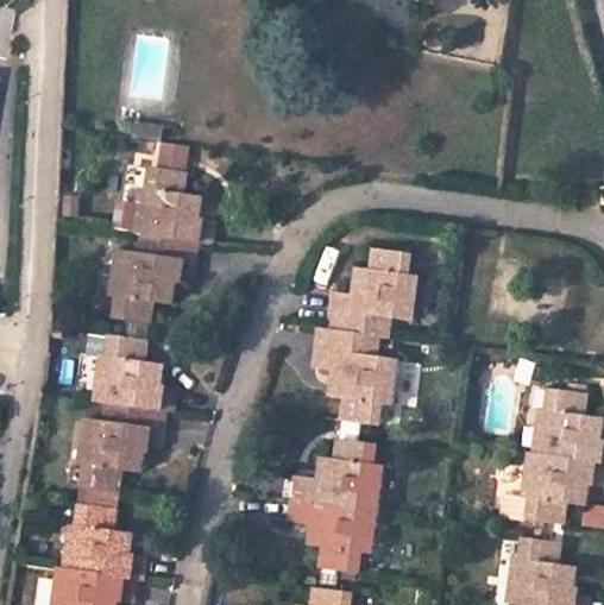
[(183,193),(186,170),(145,165),(143,187),(136,187),(131,231),(134,231),(197,239),(212,241),(215,220),(201,219),(203,196),(183,193)]
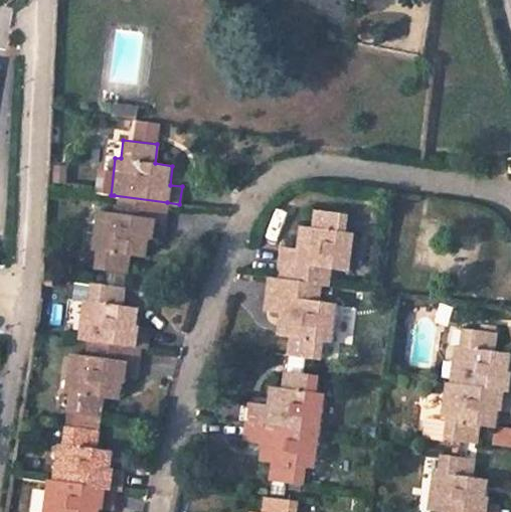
[(127,270),(129,252),(147,254),(150,237),(153,237),(153,231),(162,232),(167,202),(114,195),(112,212),(96,209),(92,248),(96,248),(94,267),(106,268),(127,270)]
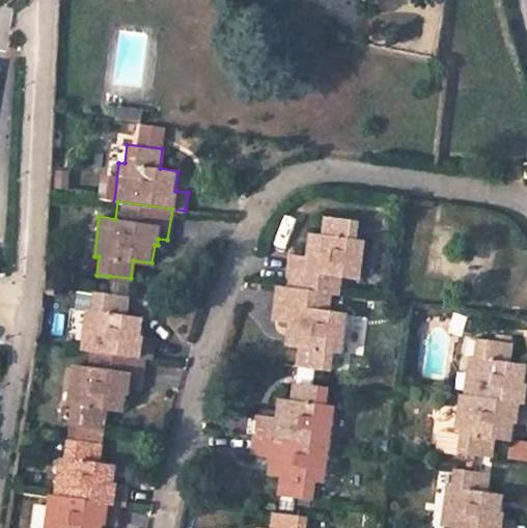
[(360,220),(324,216),(322,233),(307,231),(304,254),(287,252),(283,283),(331,290),(338,292),(340,273),(361,276),(366,240),(358,239),(360,220)]
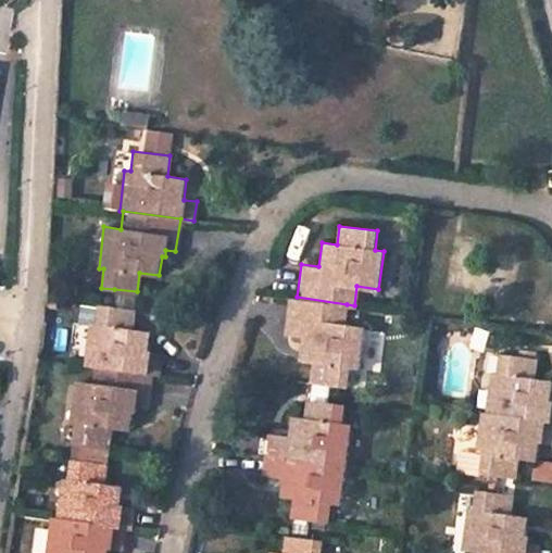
[(364,327),(343,325),(347,304),(297,297),(287,296),(284,330),(302,332),(300,357),(313,360),(311,381),(324,384),(348,387),(350,364),(359,365),(364,327)]
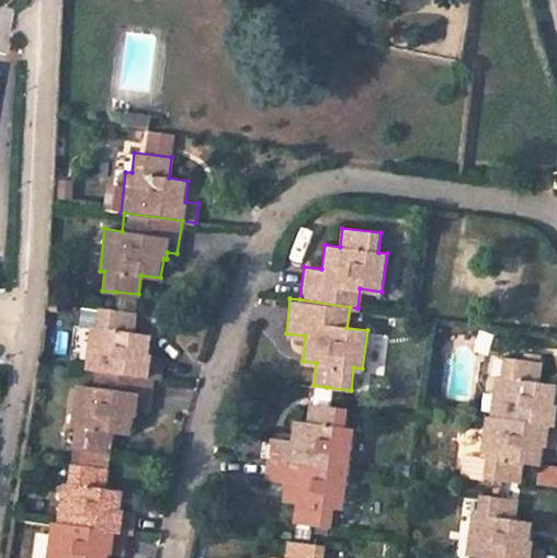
[(162,359),(147,356),(150,337),(133,334),(135,312),(113,310),(99,308),(95,330),(89,329),(84,366),(97,368),(154,376),(160,376),(162,359)]
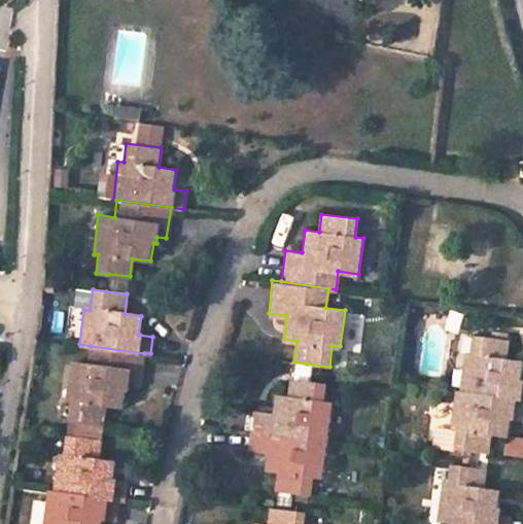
[(471,355),(463,354),(458,388),(522,397),(522,381),(520,381),(522,363),(506,361),(508,342),(473,336),(471,355)]
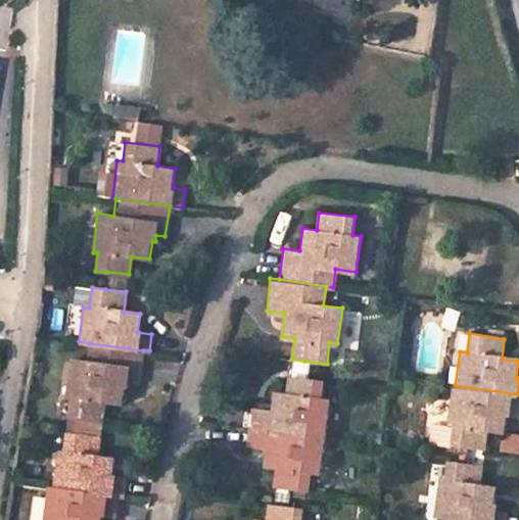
[(89,361),(71,359),(65,396),(72,396),(69,414),(83,416),(102,418),(104,402),(122,405),(124,386),(127,386),(128,379),(139,381),(143,350),(90,343),(89,361)]
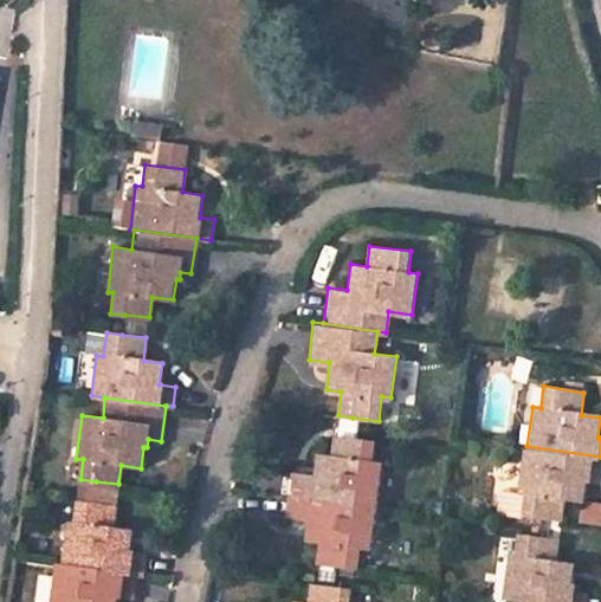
[(314,474),(292,472),(290,493),(375,505),(380,461),(373,460),(375,441),(350,438),(334,435),(331,455),(317,453),(314,474)]
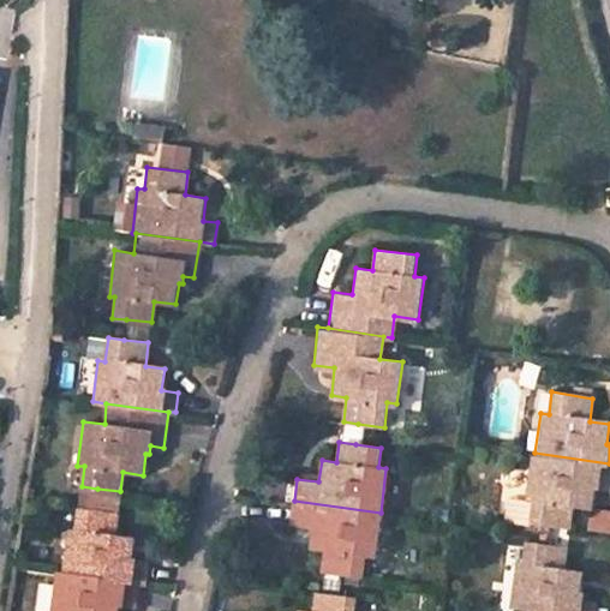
[(567,525),(569,504),(591,508),(594,486),(609,487),(609,481),(609,463),(534,453),(531,453),(525,496),(530,496),(527,519),(546,521),(563,523),(567,525)]
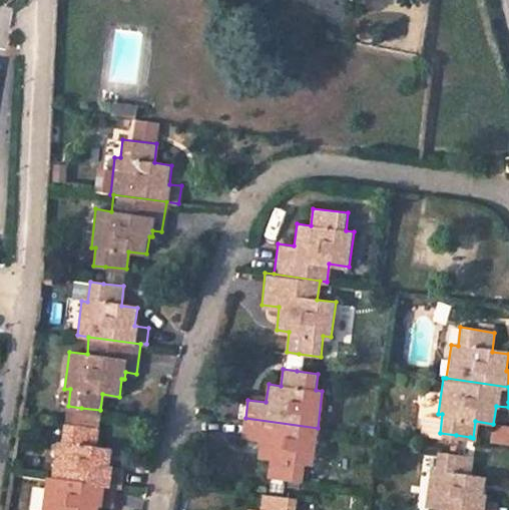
[(261,440),(258,457),(271,459),(268,476),(281,478),(303,480),(305,464),(313,465),(318,428),(245,418),(242,438),(261,440)]
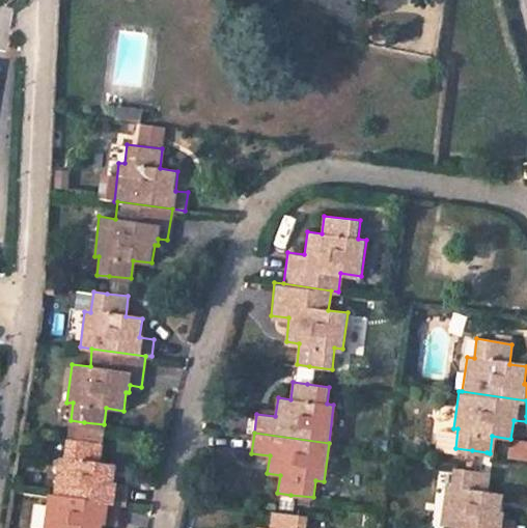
[(99,462),(101,444),(82,441),(66,438),(64,457),(58,457),(54,494),(117,502),(122,503),(125,489),(112,485),(115,465),(99,462)]
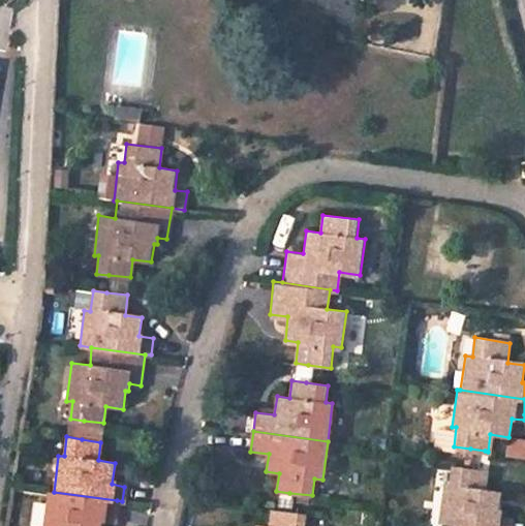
[(506,455),(524,457),(524,439),(508,437),(506,455)]
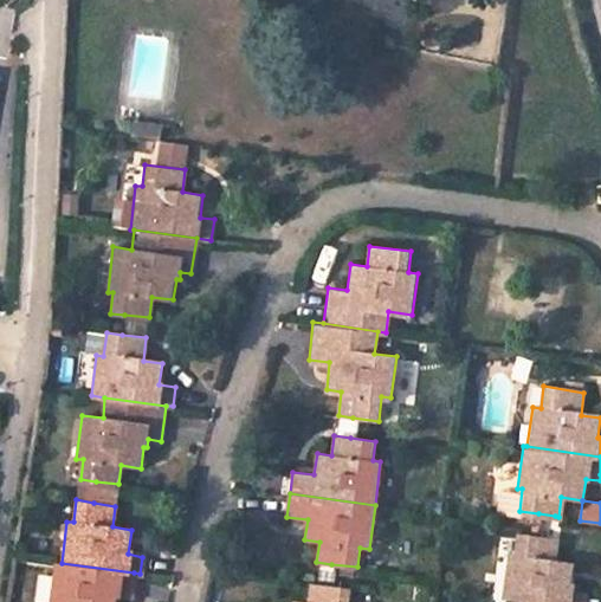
[(509,552),(503,596),(519,597),(518,601),(585,601),(587,593),(570,590),(572,584),(569,584),(572,562),(550,558),(554,539),(551,538),(555,516),(538,513),(535,535),(516,532),(514,552),(509,552)]
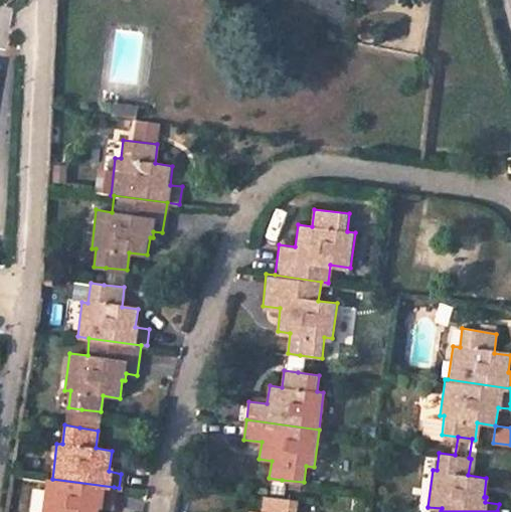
[(97,511),(98,506),(111,507),(114,487),(52,479),(46,478),(41,511),(97,511)]
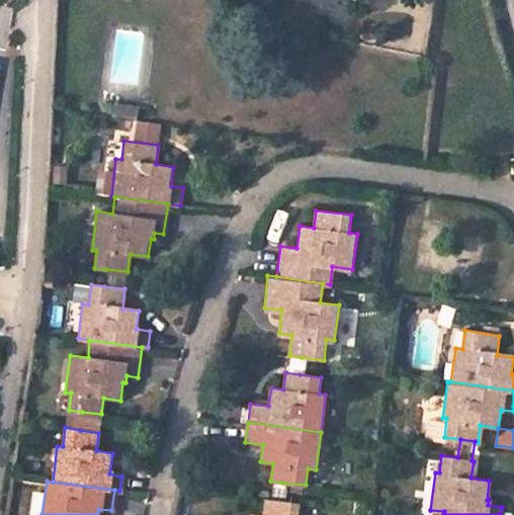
[(298,514),(301,504),(281,500),(265,498),(263,514),(298,514)]
